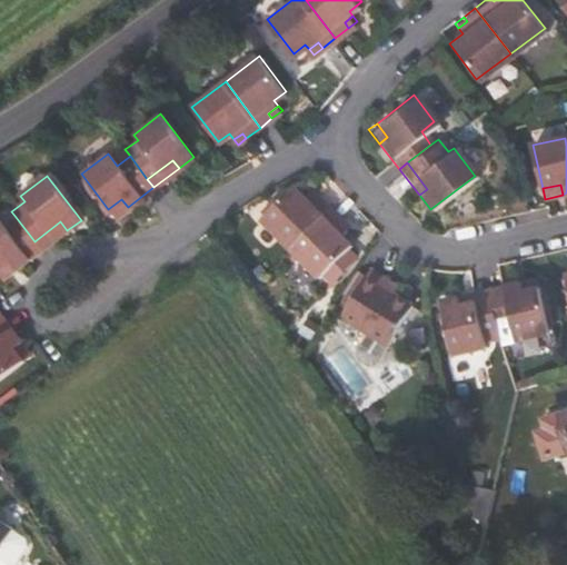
[(299,200),(289,190),(258,221),(288,251),(328,211),(316,199),(311,204),(304,196),(299,200)]
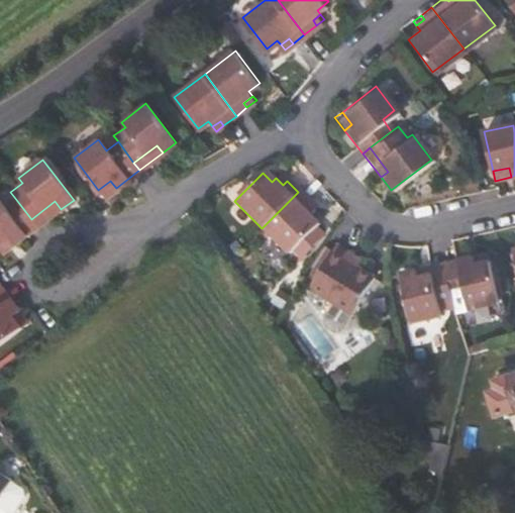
[(287,181),(280,174),(276,178),(283,185),(287,181)]
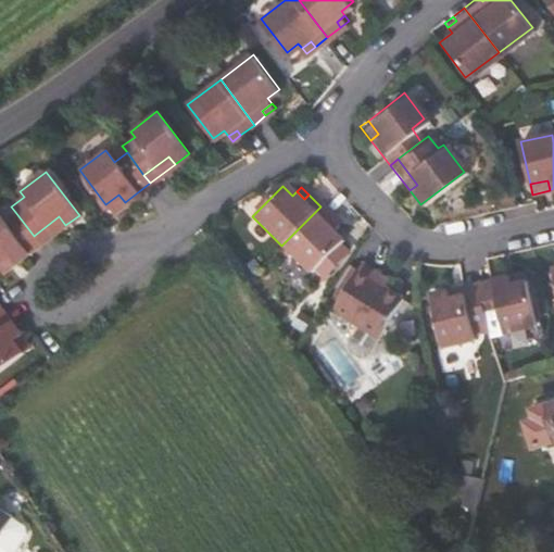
[(105,204),(111,212),(125,202),(118,195),(105,204)]
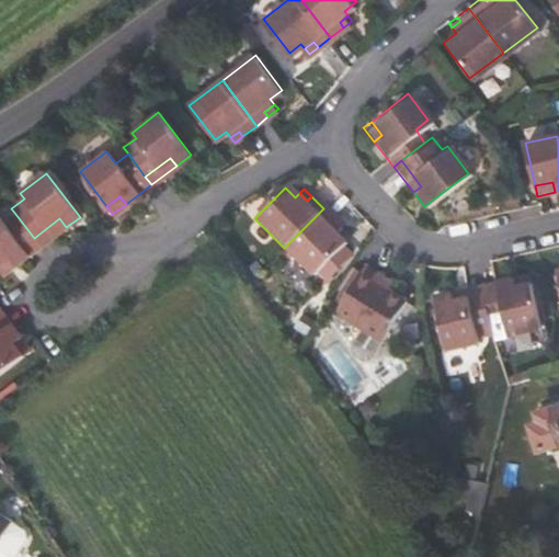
[(330,225),(334,220),(323,208),(284,248),(312,277),(343,246),(333,236),(338,232),(330,225)]
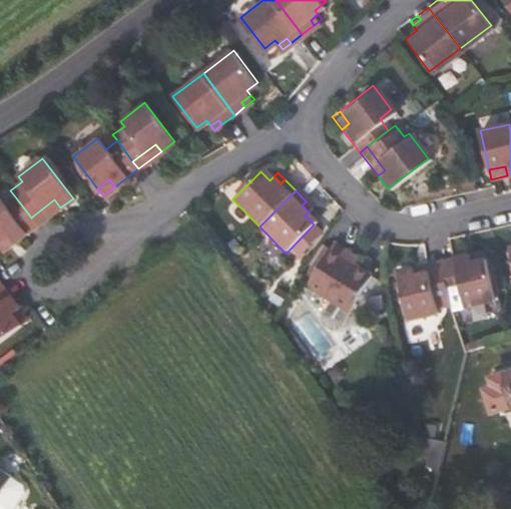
[(14,242),(37,225),(31,217),(14,195),(3,204),(0,200),(0,241),(8,235),(14,242)]
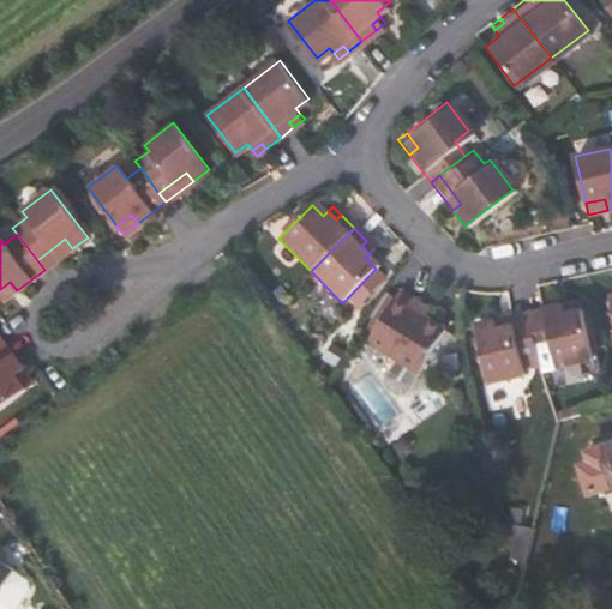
[(45,270),(59,259),(72,248),(65,239),(37,260),(45,270)]
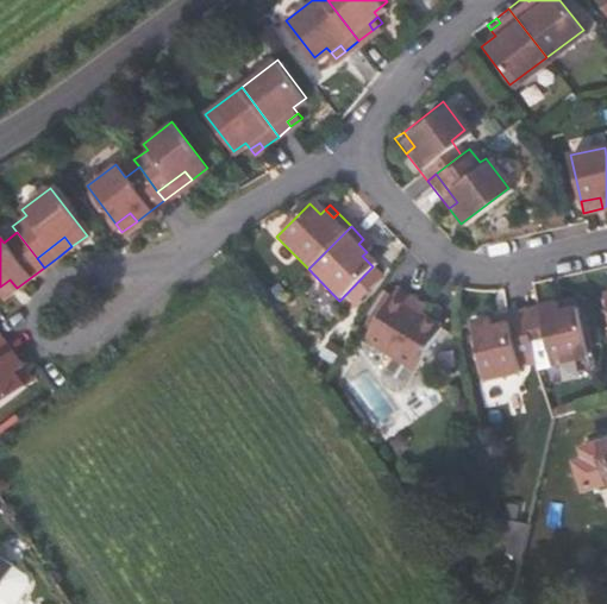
[(367,252),(371,247),(363,239),(358,244),(367,252)]
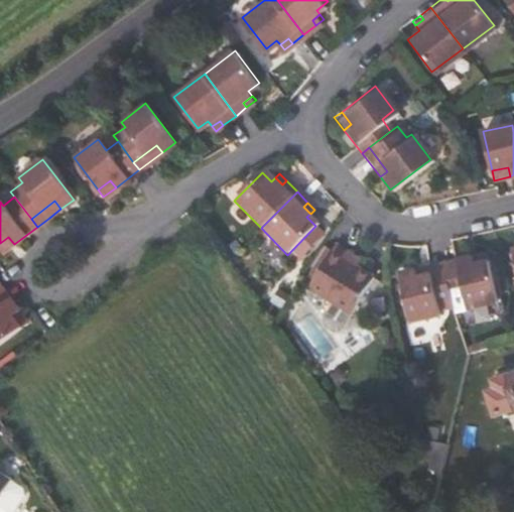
[(0,253),(1,254),(14,244),(8,237),(0,243),(0,253)]
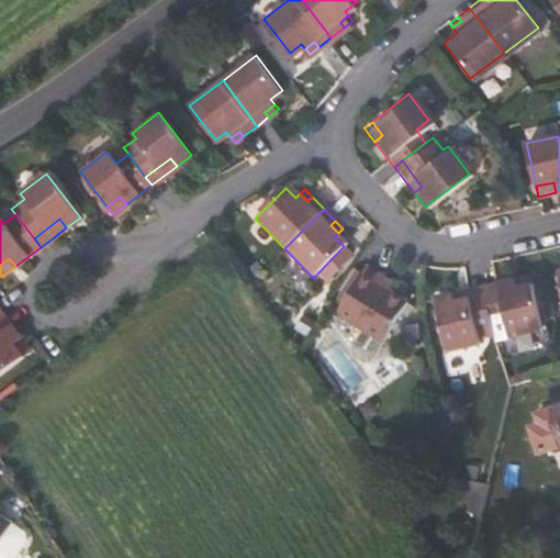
[(388,289),(377,282),(381,276),(365,266),(360,271),(338,307),(334,313),(360,330),(347,349),(349,361),(357,367),(368,364),(409,302),(388,289)]
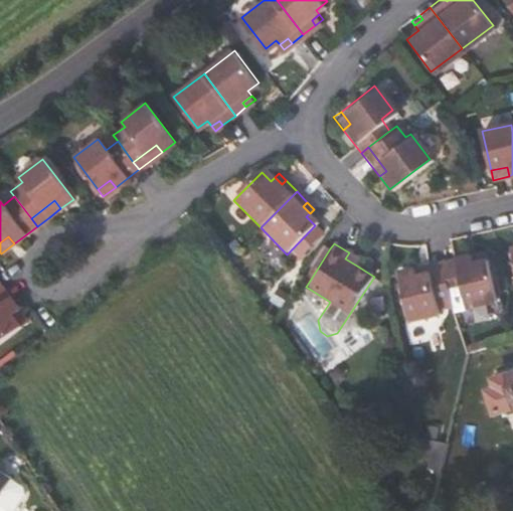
[(310,281),(330,248),(326,245),(306,278),(310,281)]
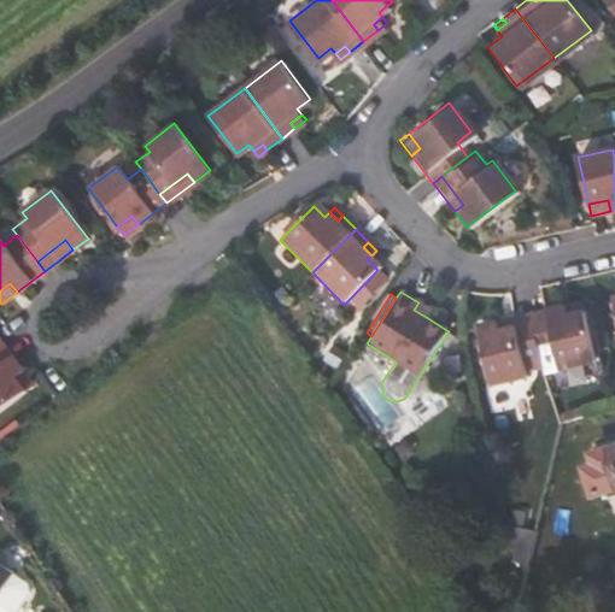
[(585,310),(583,300),(566,304),(568,315),(585,310)]
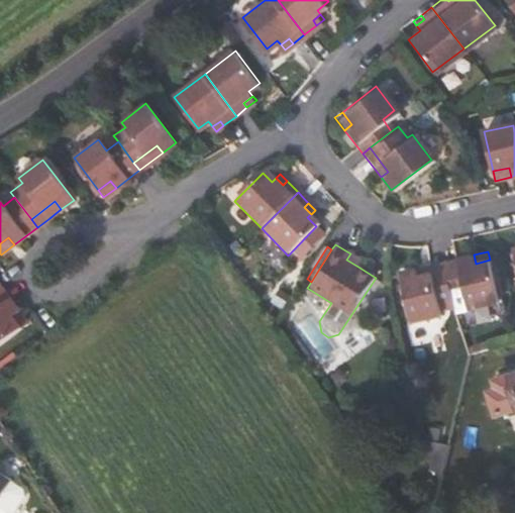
[(356,266),(361,261),(350,253),(346,260),(356,266)]
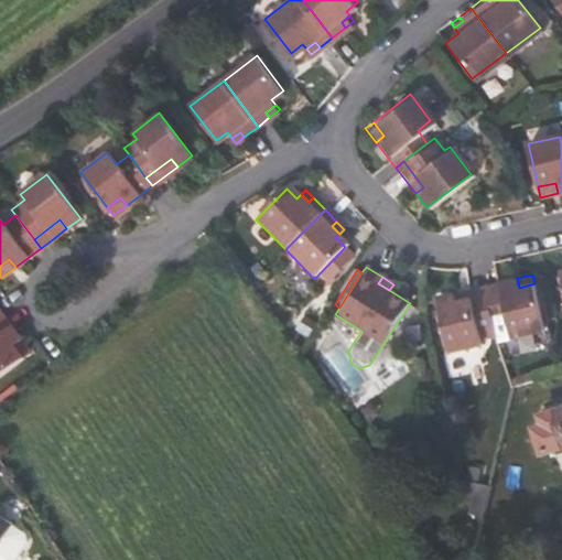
[(517,278),(484,286),(486,294),(493,324),(510,320),(514,336),(544,329),(535,283),(519,288),(517,278)]
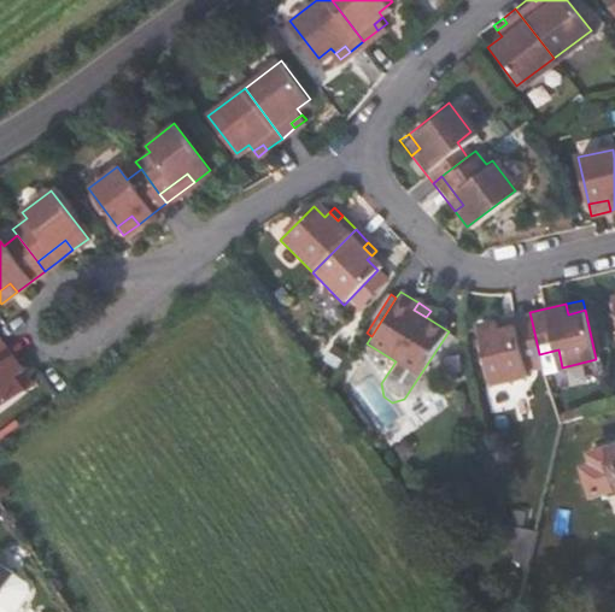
[(532,322),(529,312),(497,319),(499,330),(532,322)]
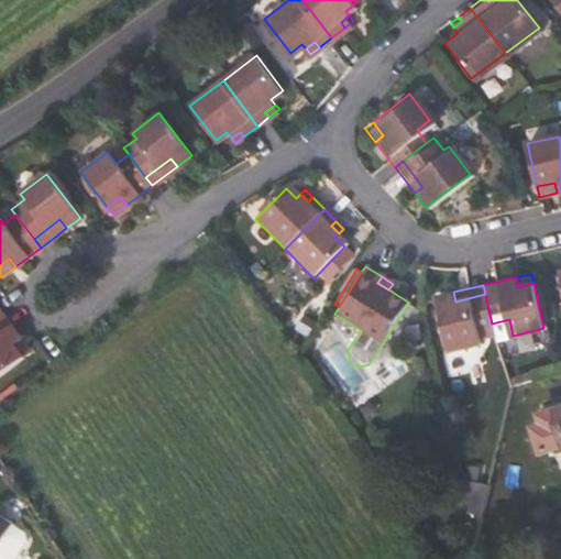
[(480,335),(494,331),(492,324),(485,294),(455,302),(453,292),(435,296),(448,350),(481,342),(480,335)]
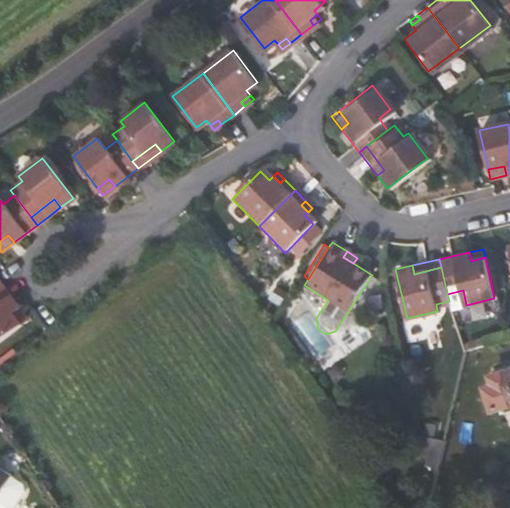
[(16,307),(0,285),(0,339),(19,325),(9,312),(16,307)]
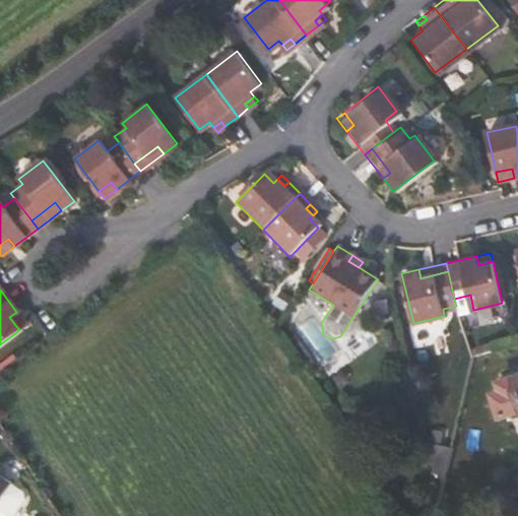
[(19,330),(26,325),(16,312),(9,317),(19,330)]
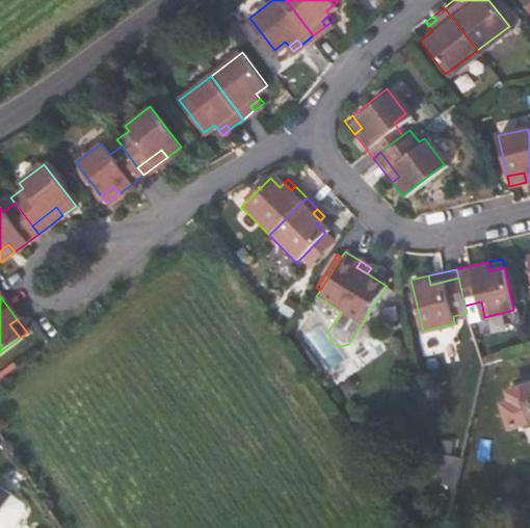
[(529,423),(529,381),(506,390),(510,403),(501,406),(509,430),(529,423)]
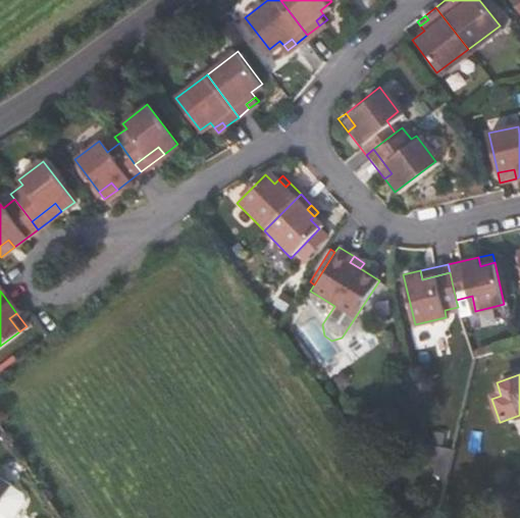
[(433,476),(442,479),(448,450),(428,446),(425,454),(438,457),(433,476)]
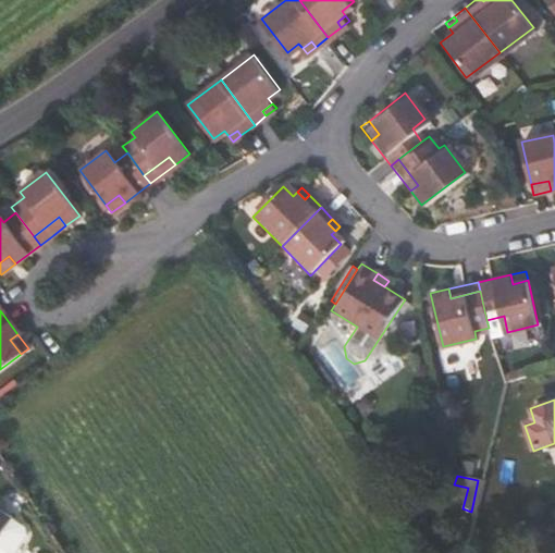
[(0,531),(10,516),(0,508),(0,552),(24,552),(25,552),(0,536),(0,531)]
